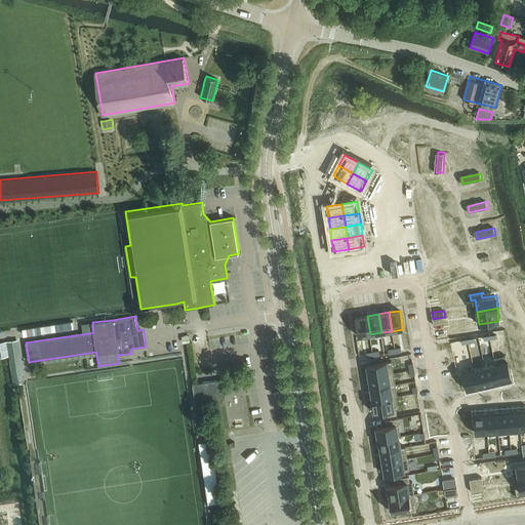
[(367,316),(356,318),(359,336),(370,334),(367,316)]
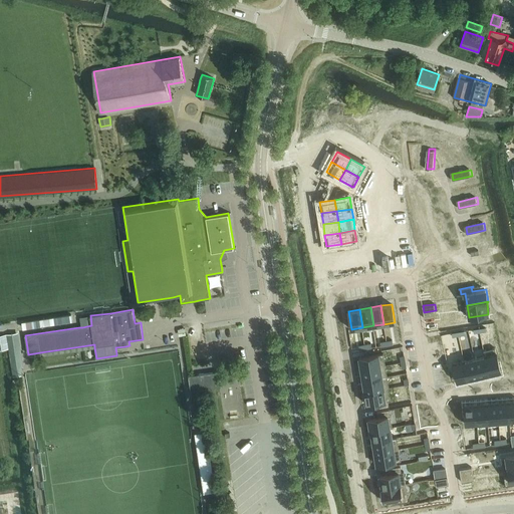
[(436,310),(424,312),(425,318),(437,316),(436,310)]
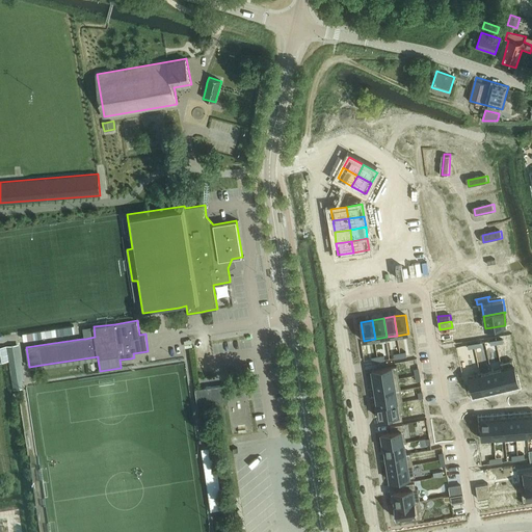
[(23,333),(24,338),(24,341),(76,333),(75,329),(75,325),(71,325),(68,326),(23,333)]
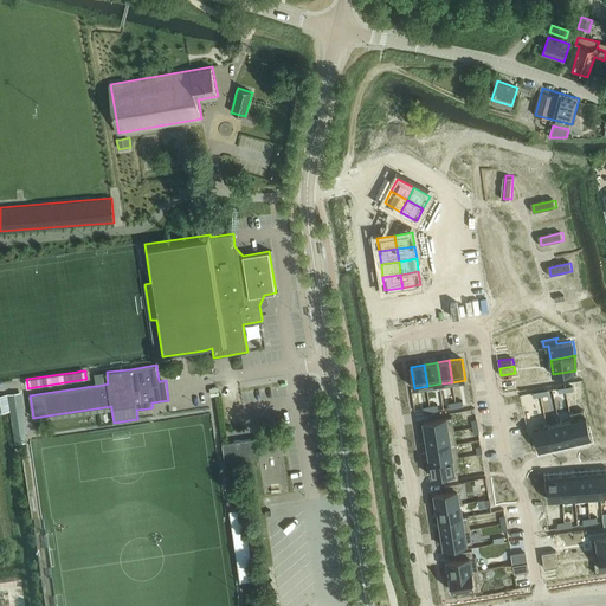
[(0,412),(0,413),(4,412),(8,412),(11,411),(8,397),(7,394),(5,395),(0,395),(0,412)]
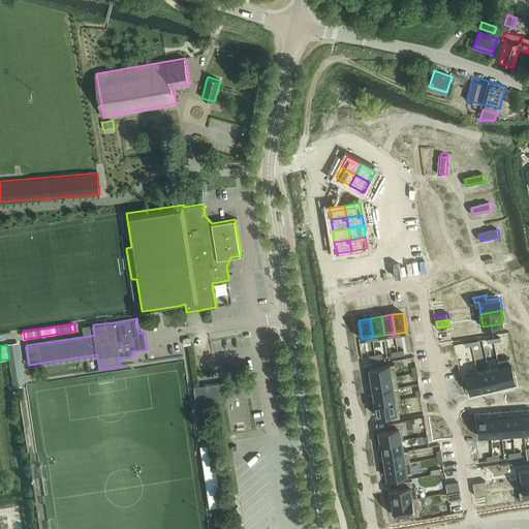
[(12,380),(25,378),(19,344),(7,346),(9,359),(12,380)]
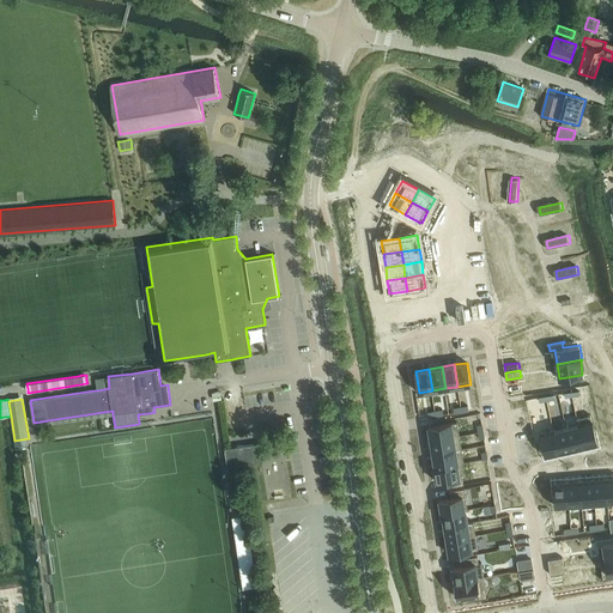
[(590,414),(577,418),(584,447),(598,443),(590,414)]
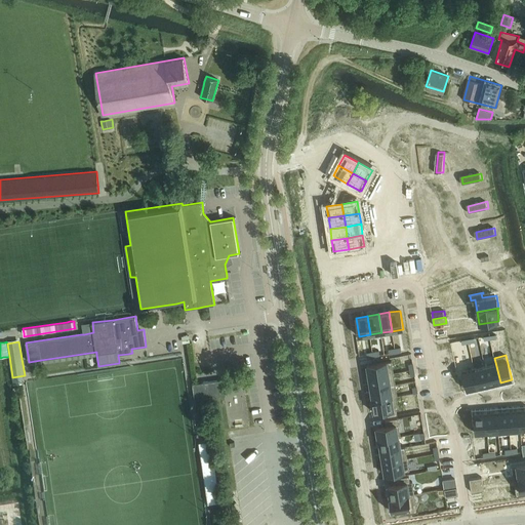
[(492,363),(485,365),(489,385),(500,382),(494,358),(491,359),(492,363)]
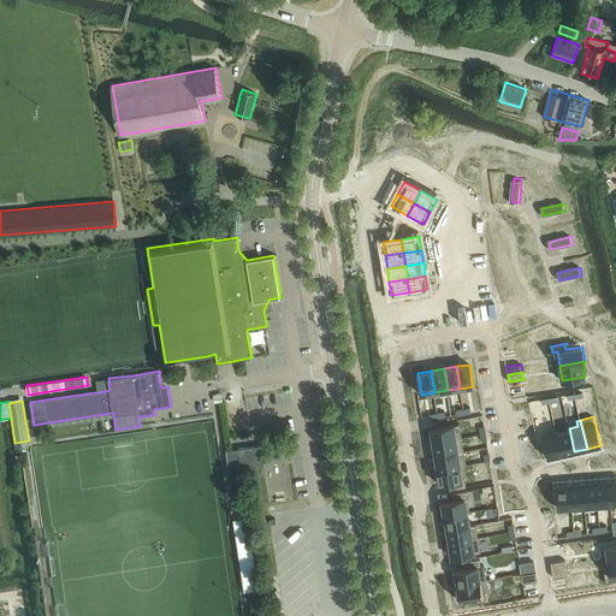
[(460,424),(431,428),(433,443),(462,438),(460,424)]
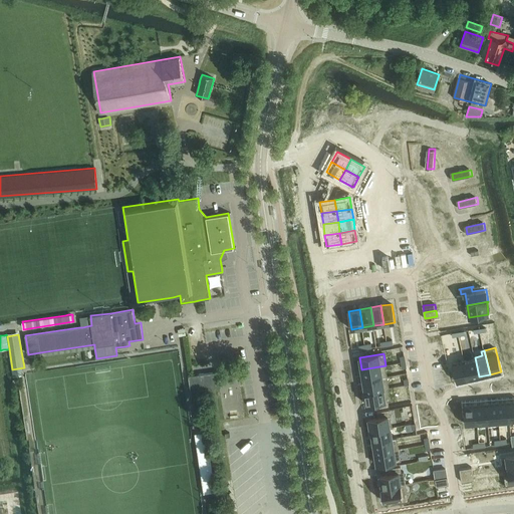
[(475,357),(464,359),(469,378),(479,376),(475,357)]
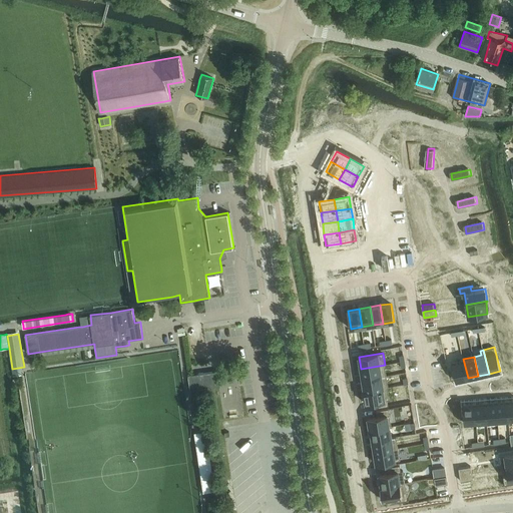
[(463,359),(452,362),(457,381),(468,378),(463,359)]
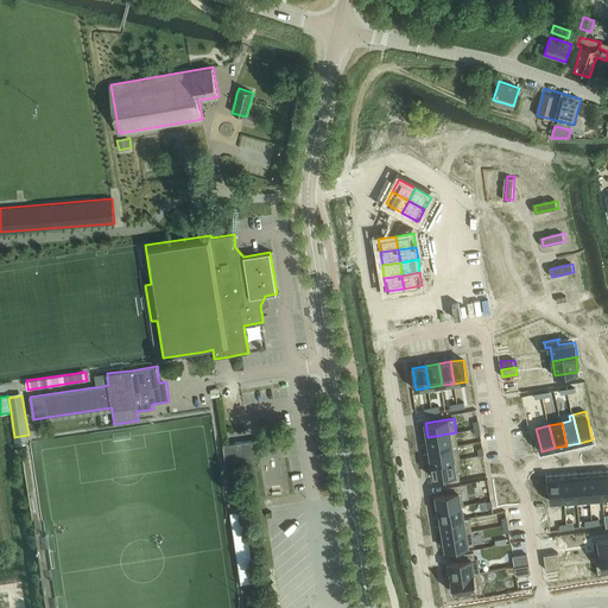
[(456,432),(428,437),(430,450),(458,445),(456,432)]
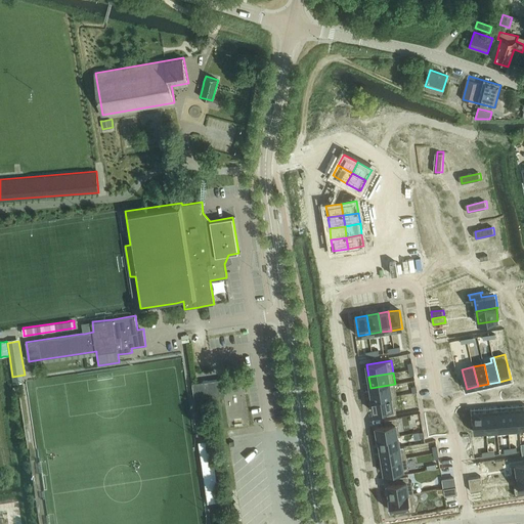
[(193,382),(195,397),(225,392),(223,378),(193,382)]
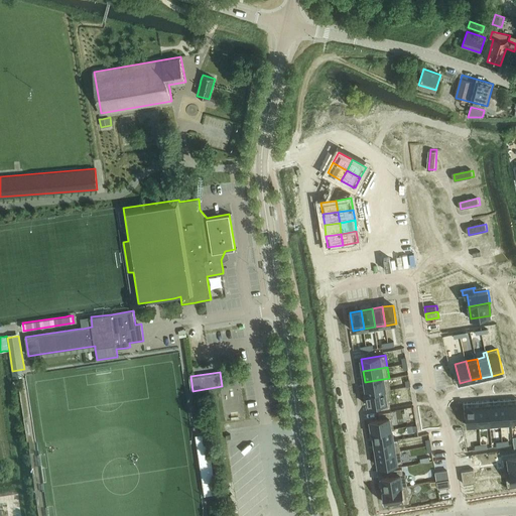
[(389,378),(365,382),(366,393),(391,389),(389,378)]
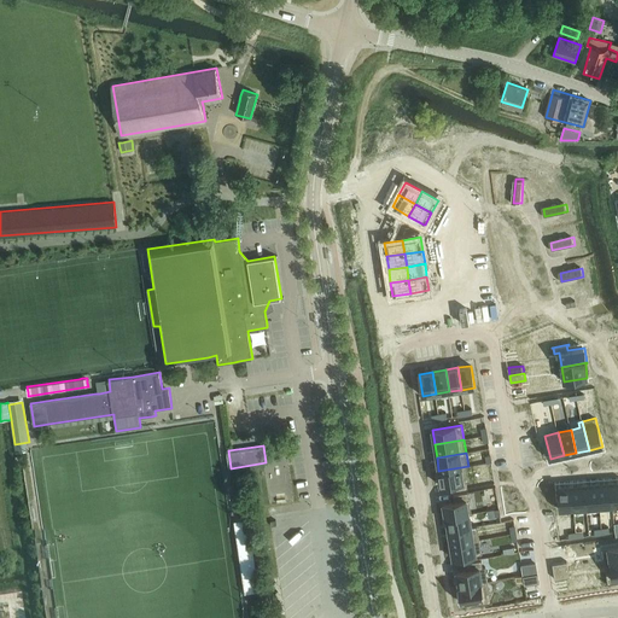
[(468,466),(438,471),(441,485),(452,484),(453,491),(467,489),(466,482),(470,481),(467,467),(468,467),(468,466)]
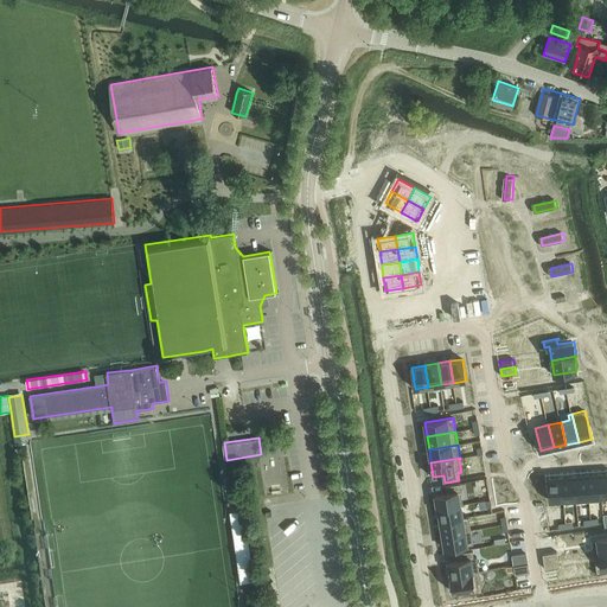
[(587,474),(575,475),(576,499),(589,498),(587,474)]
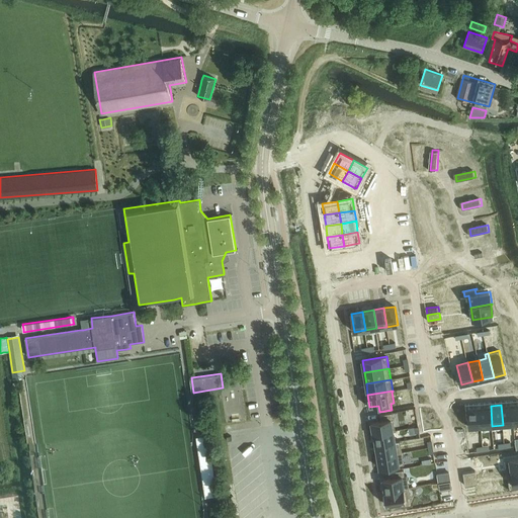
[(512,405),(501,405),(503,425),(514,424),(512,405)]
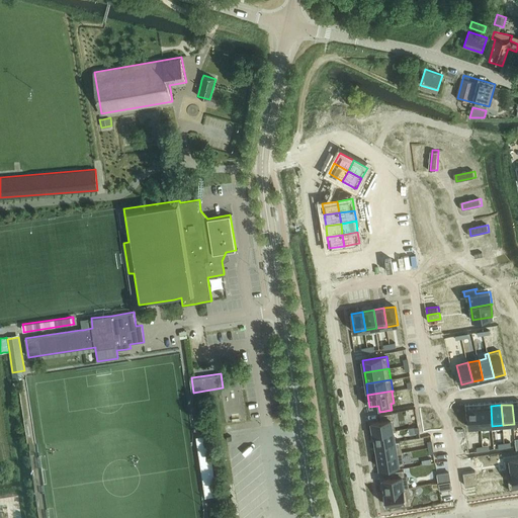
[(491,406),(480,407),(481,427),(492,426),(491,406)]
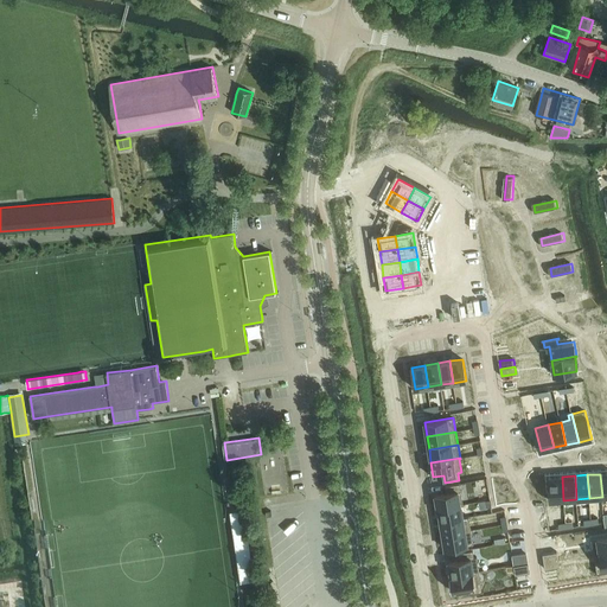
[(562,477),(549,478),(550,502),(563,500),(562,477)]
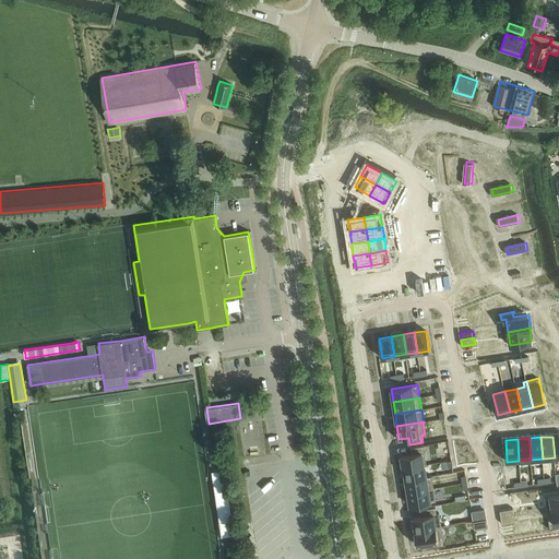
[(411,453),(401,455),(403,468),(427,464),(424,444),(409,447),(411,453)]
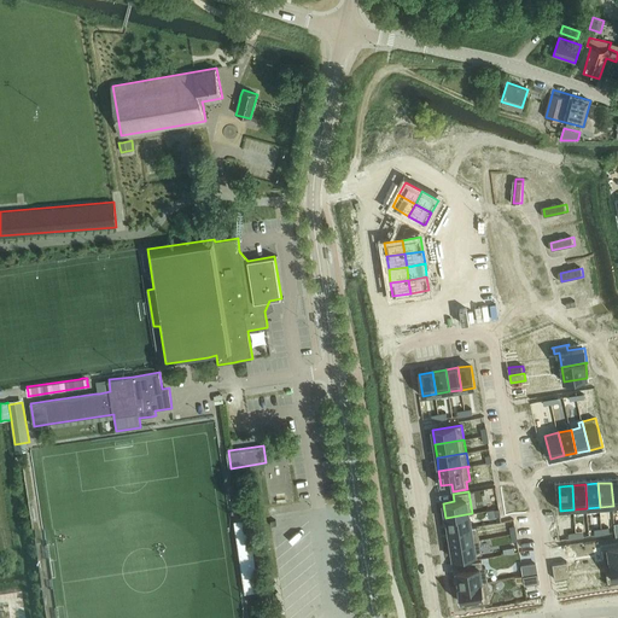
[(472,513),(445,518),(447,518),(448,531),(478,526),(478,525),(472,526),(470,514),(472,514),(472,513)]
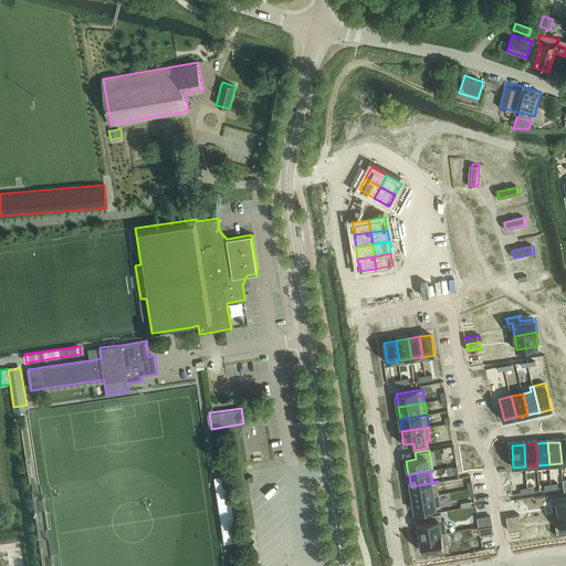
[(215,477),(226,543),(233,542),(239,541),(229,474),(223,475),(215,477)]
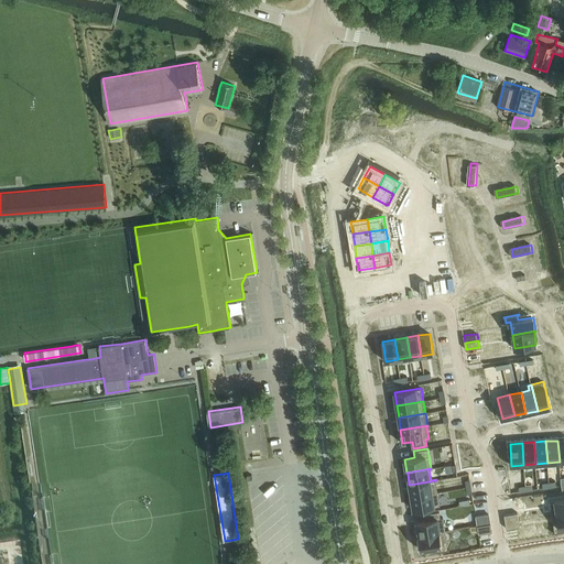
[(436,480),(409,485),(411,497),(437,492),(436,480)]
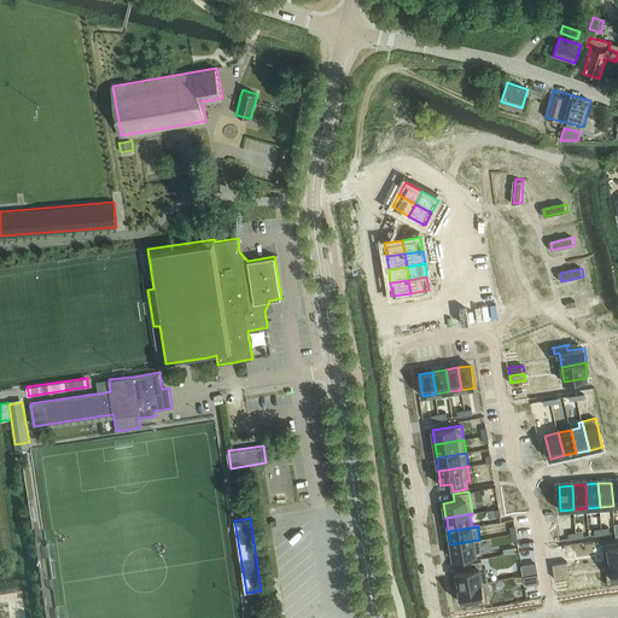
[(479,540),(450,544),(453,559),(482,554),(479,540)]
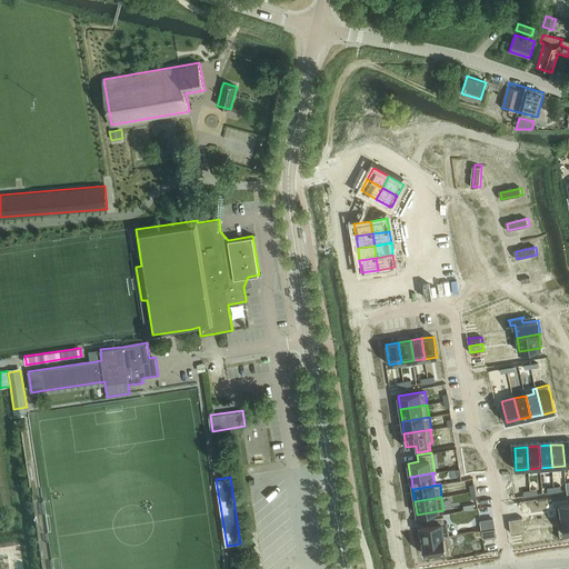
[(568,502),(556,505),(558,519),(568,516),(568,502)]
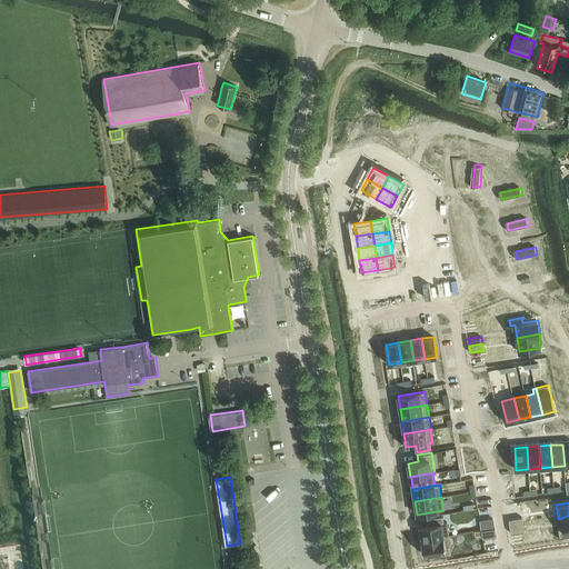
[(431,525),(420,526),(422,539),(421,540),(449,536),(447,522),(445,522),(443,516),(430,518),(431,525)]
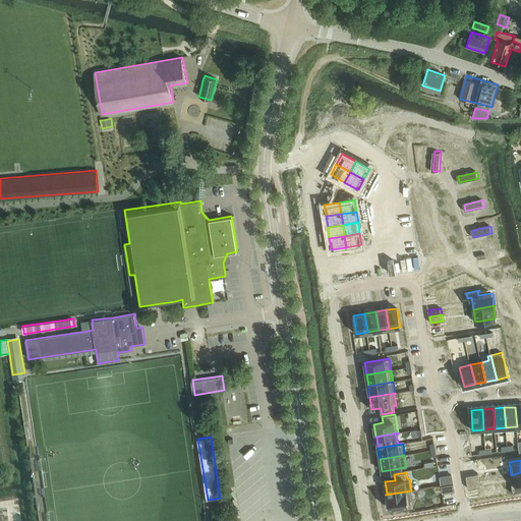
[(520,472),(511,475),(513,491),(512,491),(513,493),(520,490),(520,472)]
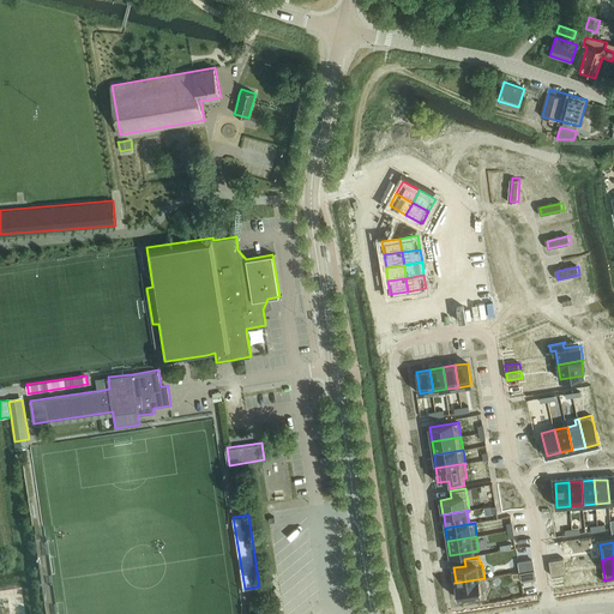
[(564,558),(549,560),(551,569),(565,566),(564,558)]
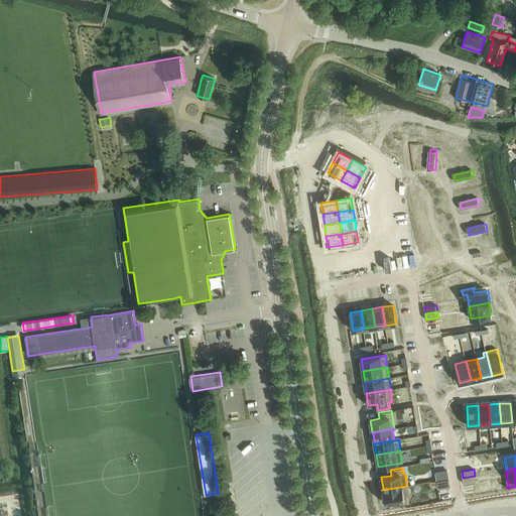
[(448,470),(435,472),(437,481),(443,480),(449,479),(448,470)]
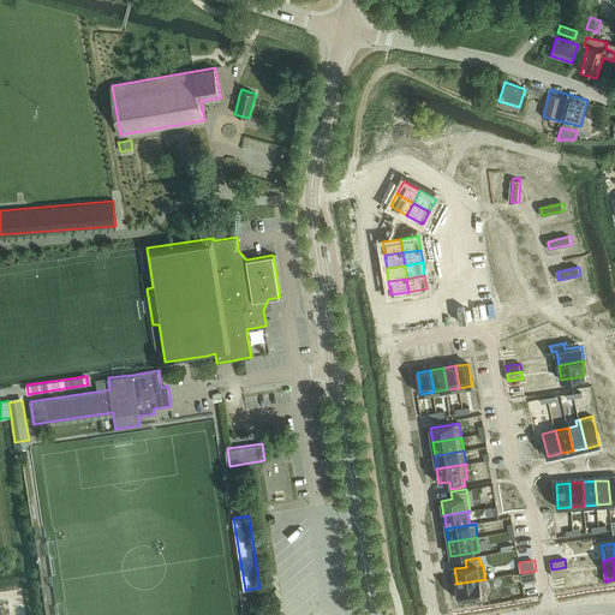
[(566,567),(551,569),(553,577),(567,574),(566,567)]
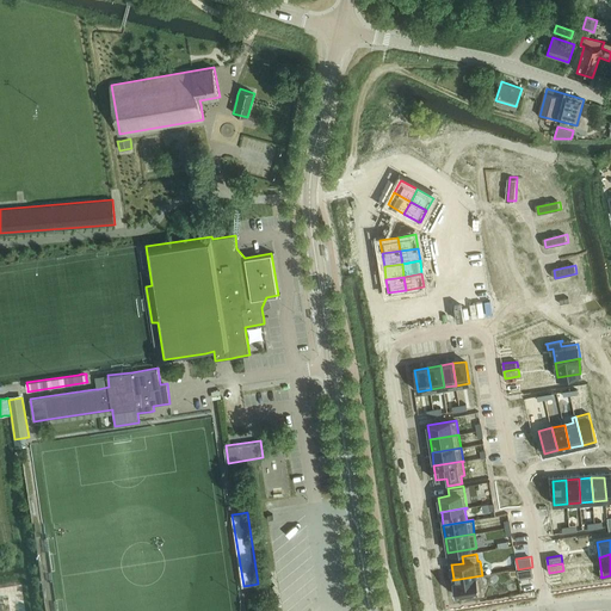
[(525,568),(517,569),(519,579),(534,576),(532,567),(525,568)]
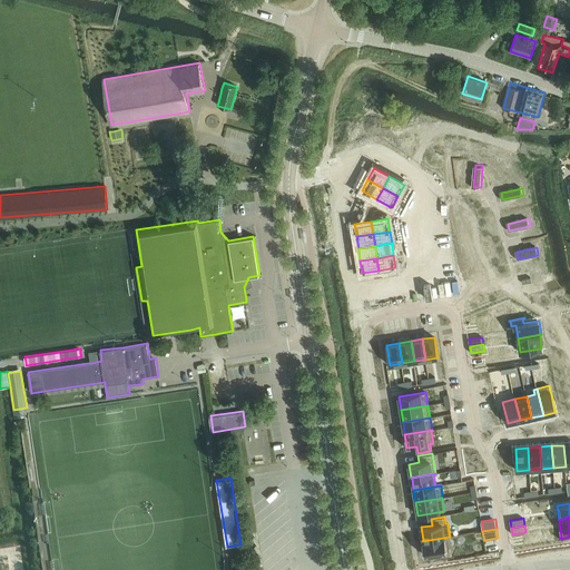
[(450,537),(422,541),(424,554),(440,552),(440,557),(439,557),(439,558),(454,556),(454,554),(453,554),(450,537)]
